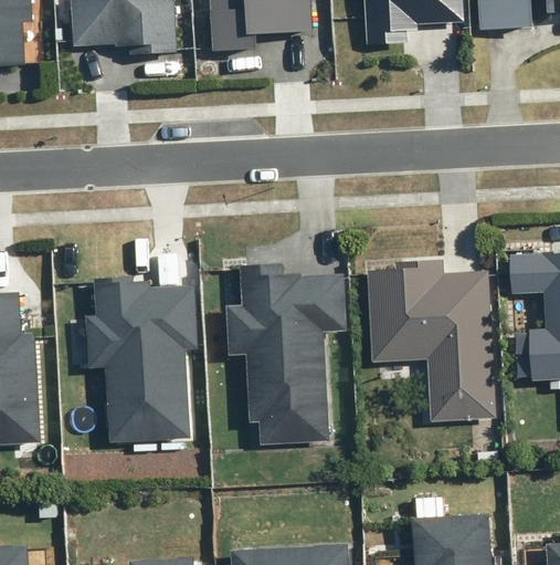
[(0,73),(24,72),(22,23),(33,22),(32,0),(0,0),(0,73)]
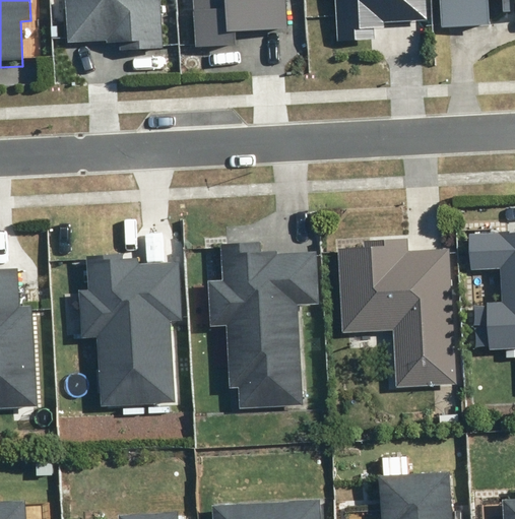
[(64,0),(66,43),(119,41),(119,51),(163,49),(159,0),(64,0)]
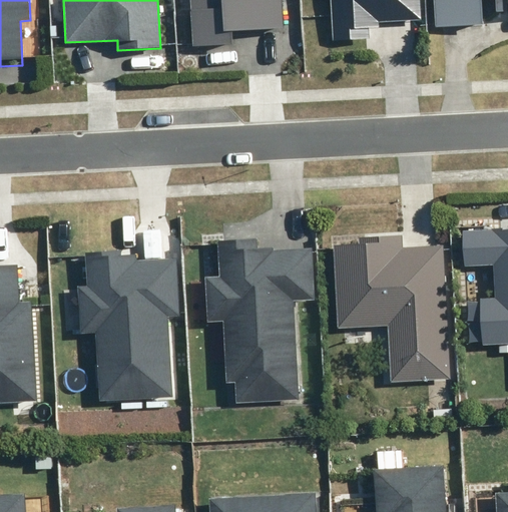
[(189,0),(191,47),(233,45),(233,32),(282,30),(280,0),(189,0)]
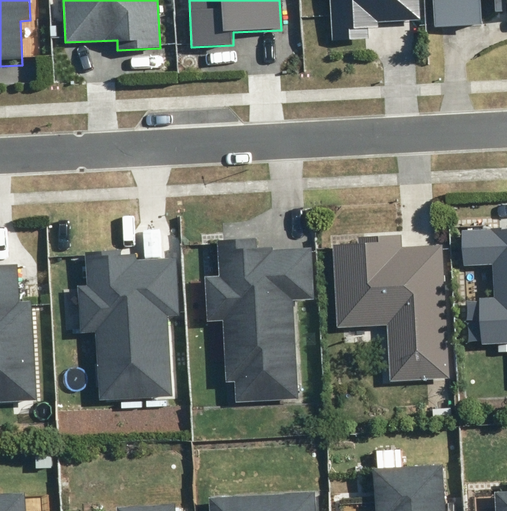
[(328,0),(331,41),(367,39),(367,28),(377,28),(377,22),(419,21),(418,0),(328,0)]
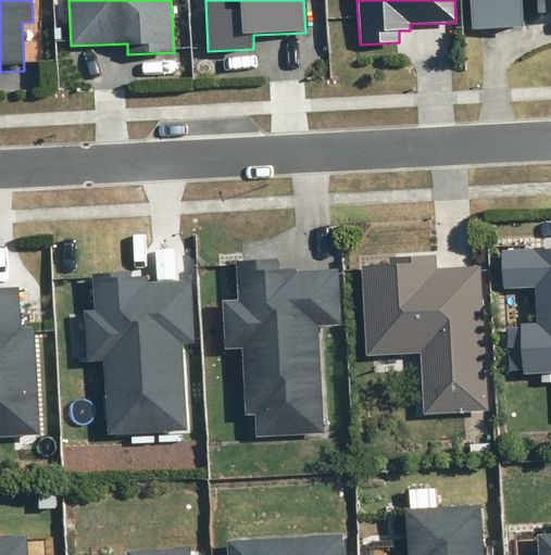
[(546,0),(547,14),(550,13),(550,0),(464,0),(466,28),(520,25),(517,0),(546,0)]
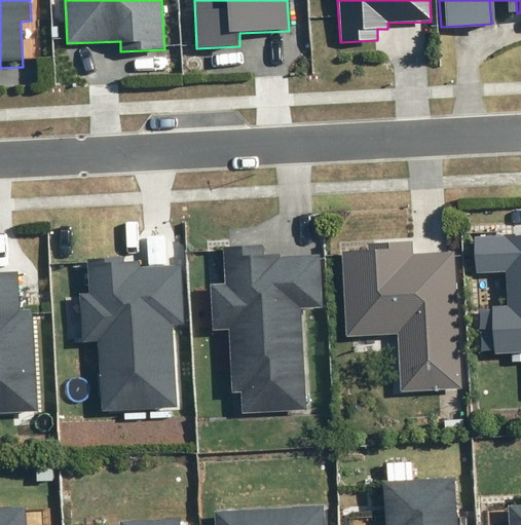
[(520,234),(474,237),(476,272),(506,271),(507,304),(491,305),(494,352),(520,350),(520,234)]
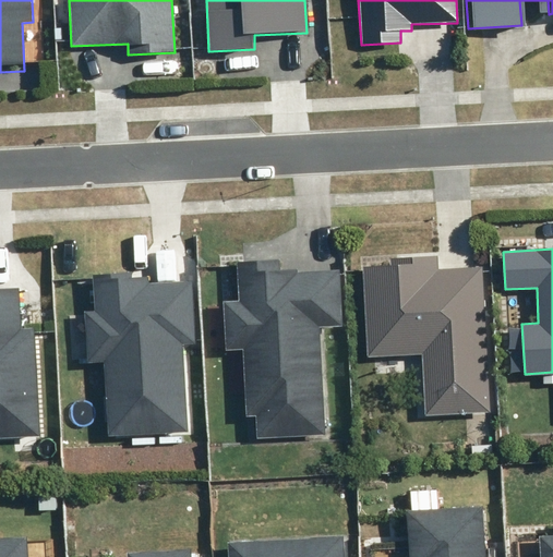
[(423,415),(489,411),(481,266),(437,268),(436,255),(389,258),(389,266),(362,267),(367,356),(420,353),(423,415)]
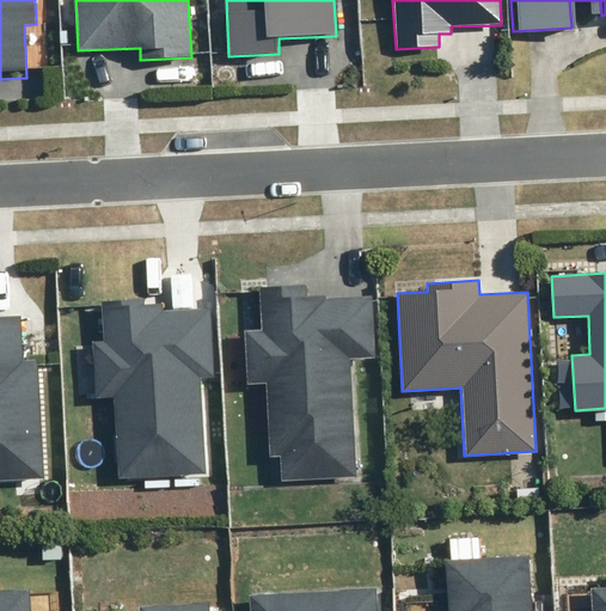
[(281,478),(355,475),(349,359),(373,358),(371,295),(306,298),(305,283),(258,286),(261,329),(244,330),(246,385),(267,384),(270,454),(280,454),(281,478)]
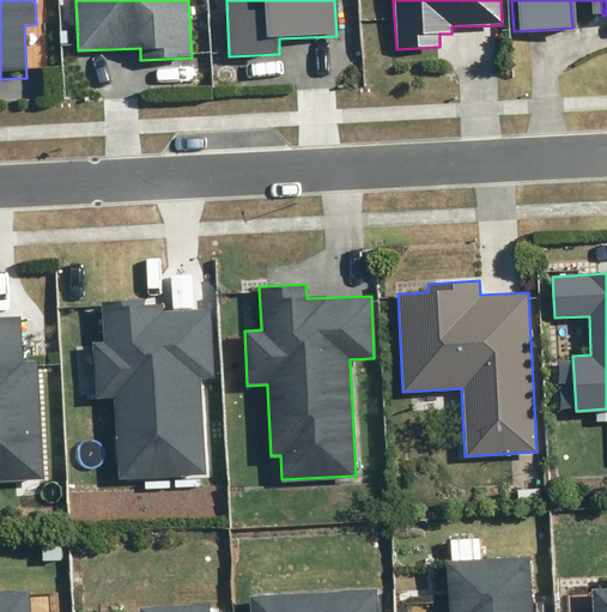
[(113,477),(200,472),(196,377),(208,376),(205,308),(158,310),(157,304),(139,304),(139,300),(97,302),(98,340),(87,341),(90,397),(109,395),(113,477)]
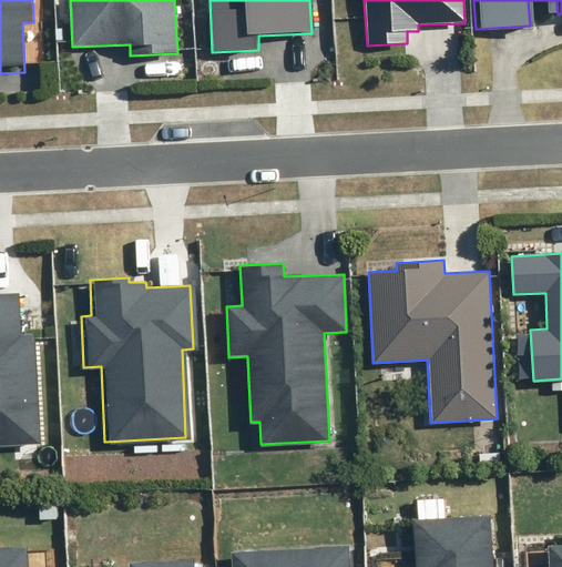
[(0,445),(40,444),(34,334),(20,334),(18,293),(0,293),(0,445)]
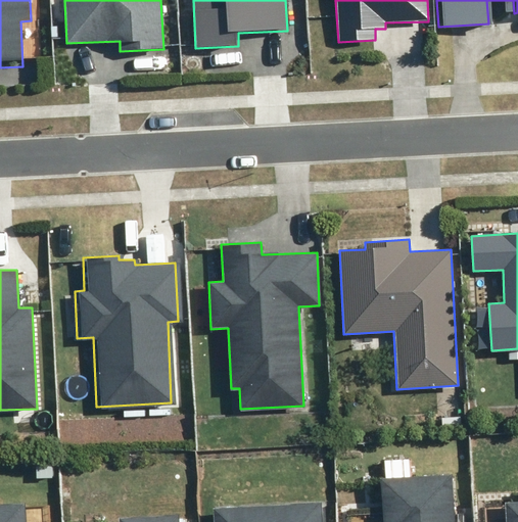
[(454,521),(452,474),(382,477),(383,521),(454,521)]
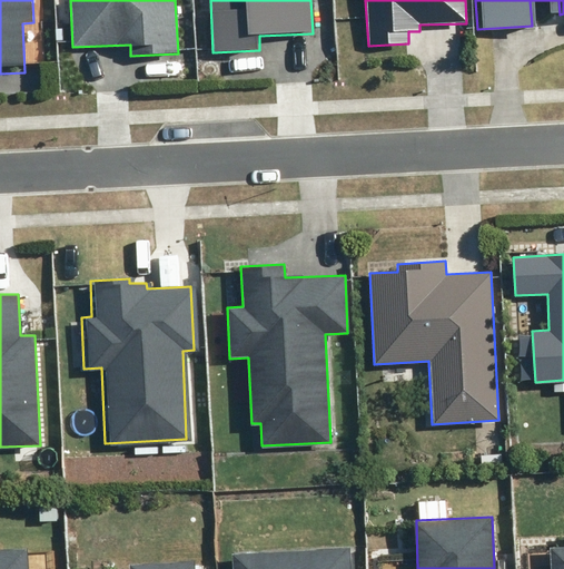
[(27,568),(27,541),(0,542),(0,568),(27,568)]
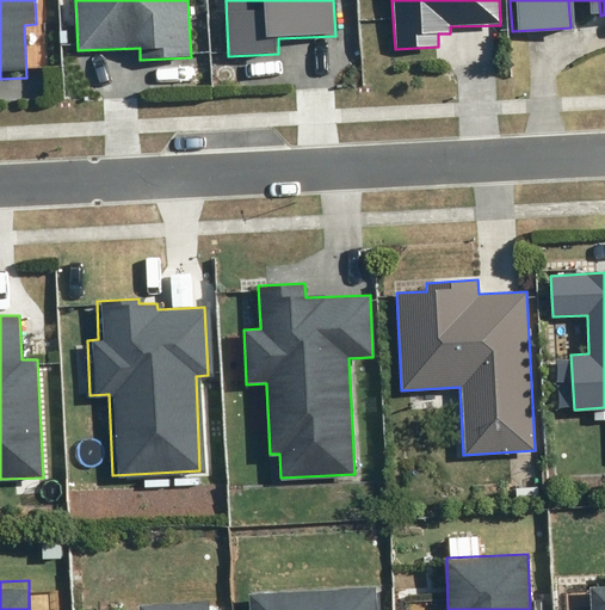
[(376,609),(375,584),(247,589),(248,609),(376,609)]
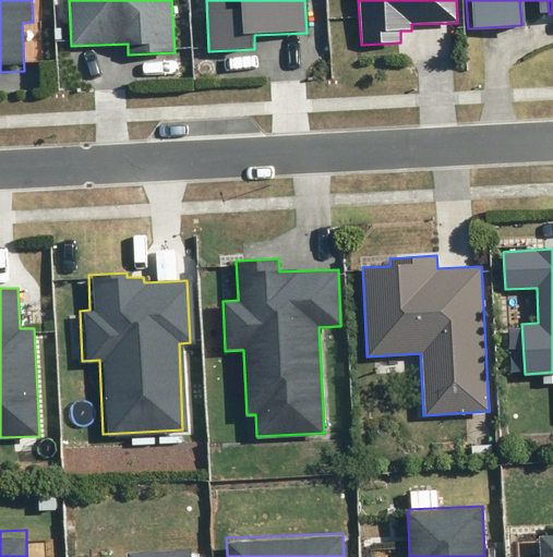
[(552,556),(552,534),(538,535),(538,556),(552,556)]
